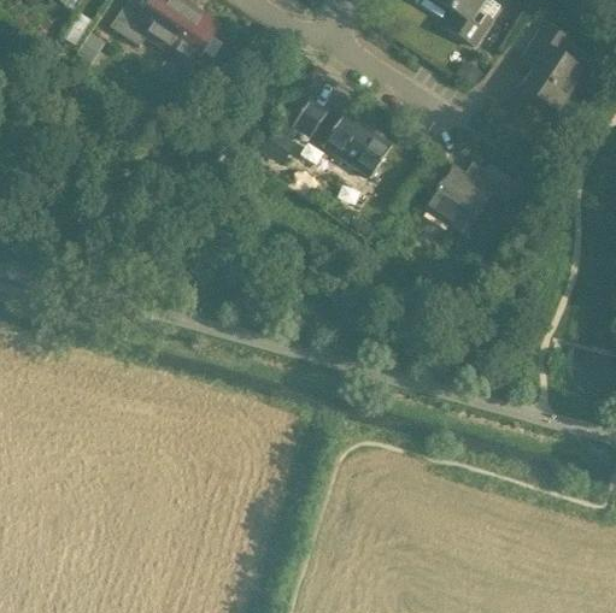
[(139,45),(146,35),(192,66),(220,24),(183,0),(148,0),(145,7),(132,0),(127,0),(110,25),(139,45)]
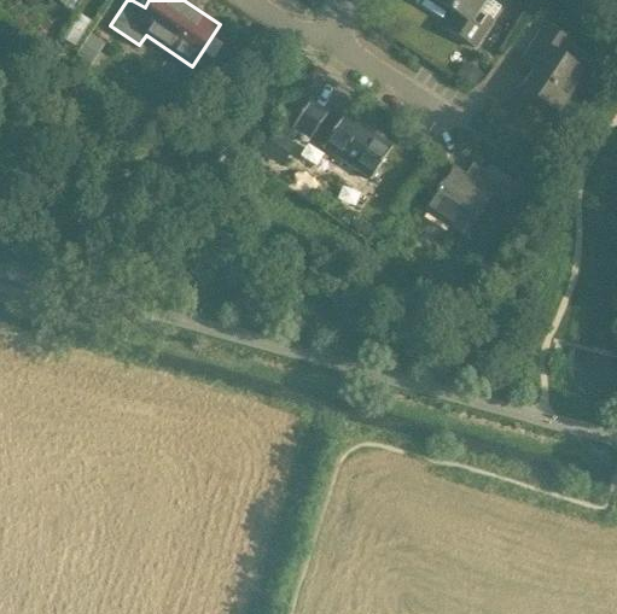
[(436,0),(450,10),(441,24),(473,45),(489,19),(500,4),(494,0),(436,0)]
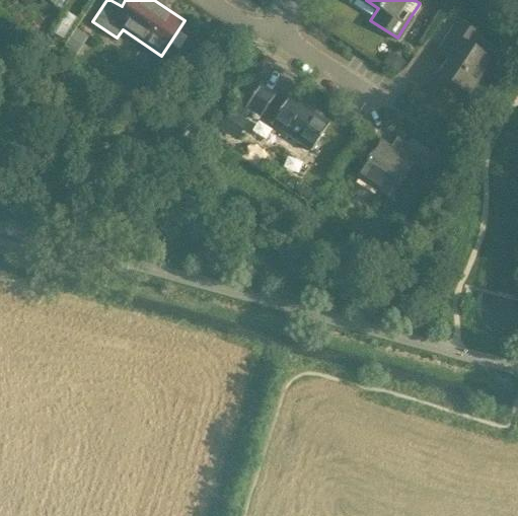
[(65,9),(53,30),(64,38),(76,16),(65,9)]
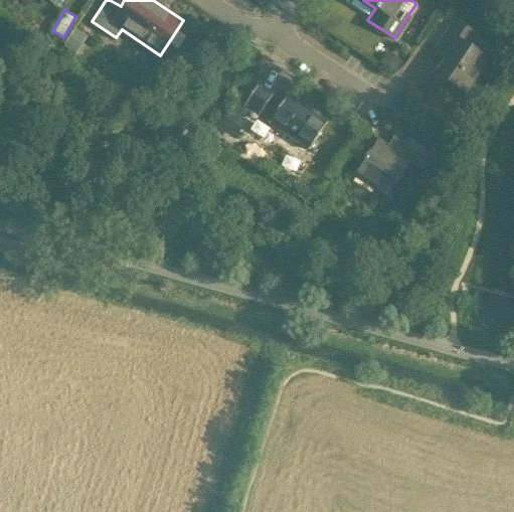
[(449,52),(436,72),(468,94),(490,59),(462,41),(470,29),(454,19),(438,44),(449,52)]
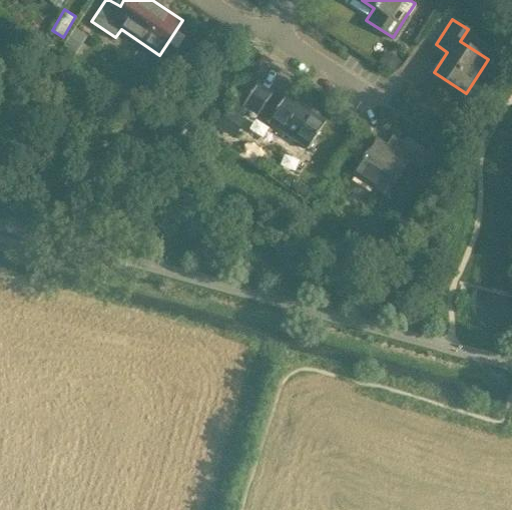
[(74,54),(86,35),(74,28),(62,46),(74,54)]
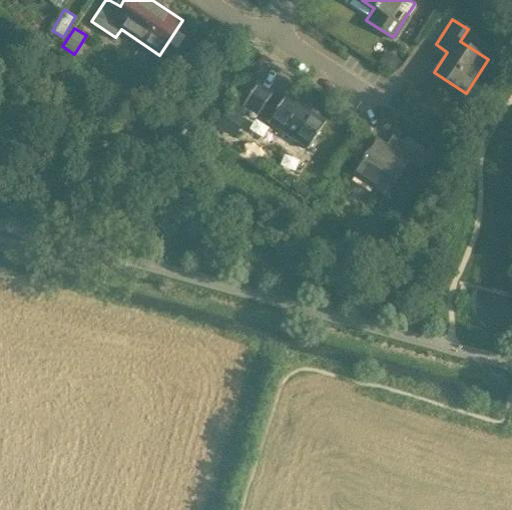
[(393,72),(400,61),(385,51),(377,63),(393,72)]
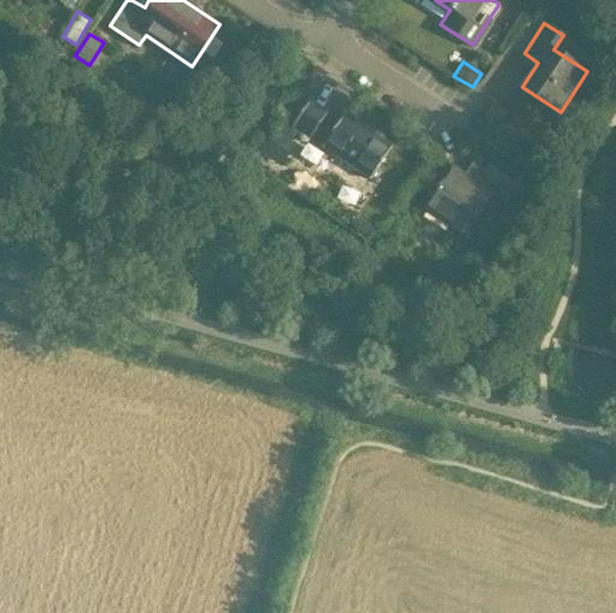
[(292,125),(309,137),(328,110),(311,99),(292,125)]
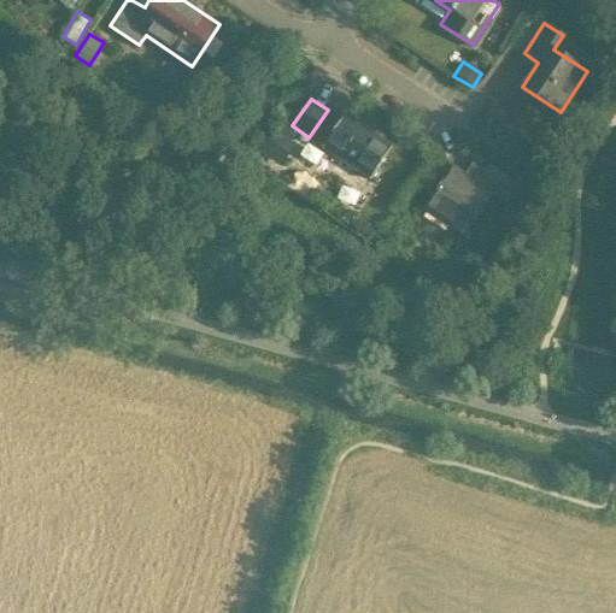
[(342,112),(322,145),(370,177),(391,145),(342,112)]
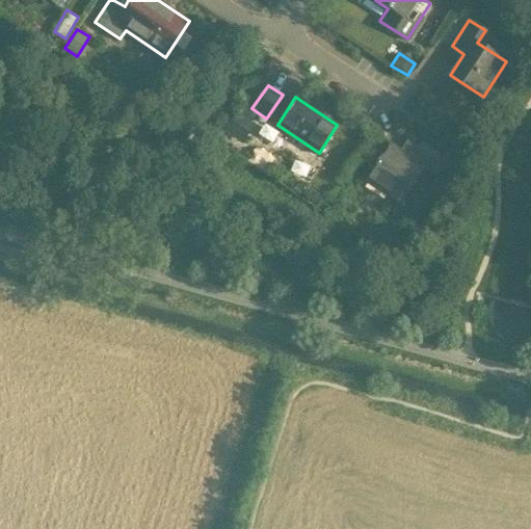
[(223,129),(224,129),(242,141),(255,124),(237,110),(223,129)]
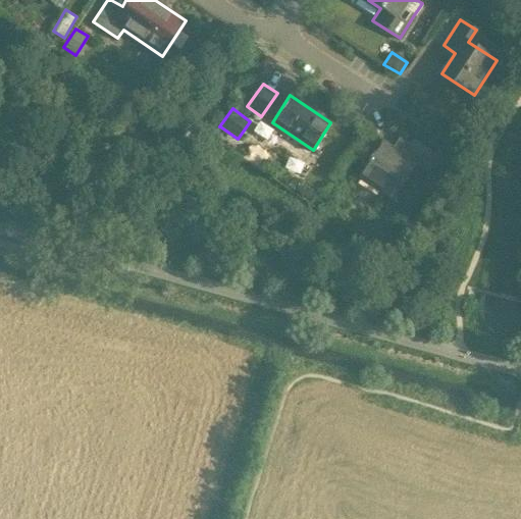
[(382,140),(359,175),(394,199),(417,163),(428,171),(435,159),(408,141),(401,152),(382,140)]
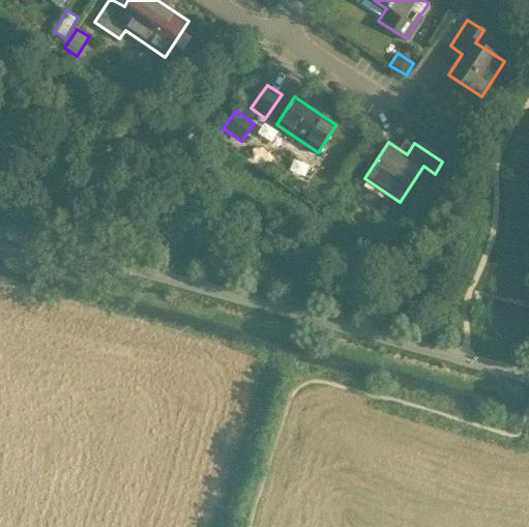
[(414,204),(409,211),(417,216),(422,209),(414,204)]
